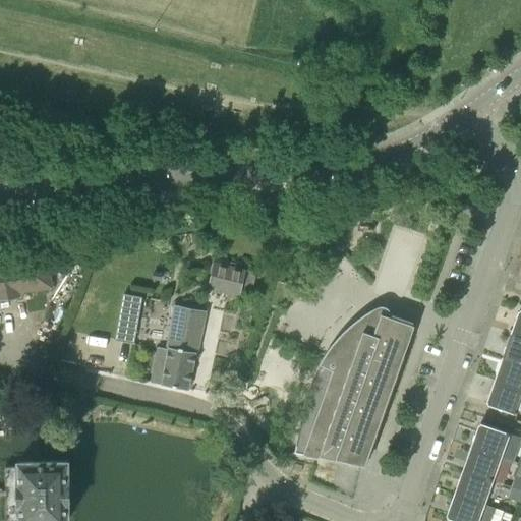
[(0,299),(21,297),(20,293),(54,288),(49,261),(16,266),(16,262),(0,264),(0,299)]
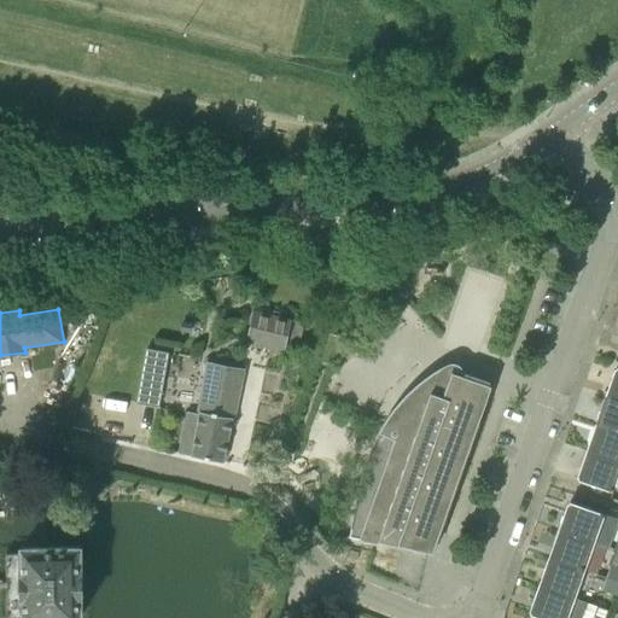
[(246,343),(284,353),(291,320),(254,310),(246,343)]
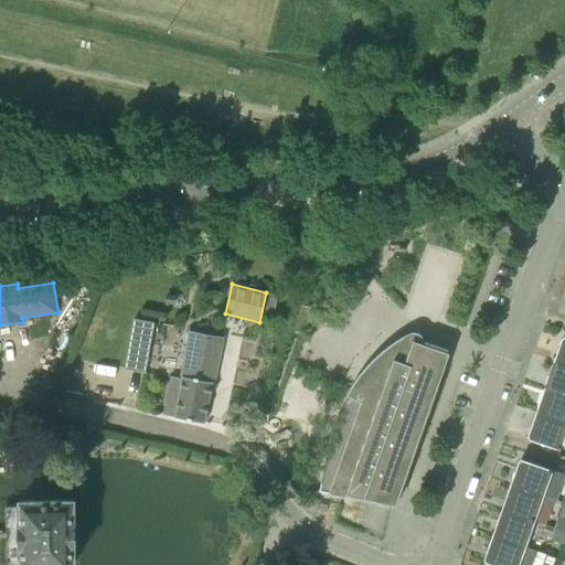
[(134,319),(125,370),(145,373),(153,323),(134,319)]
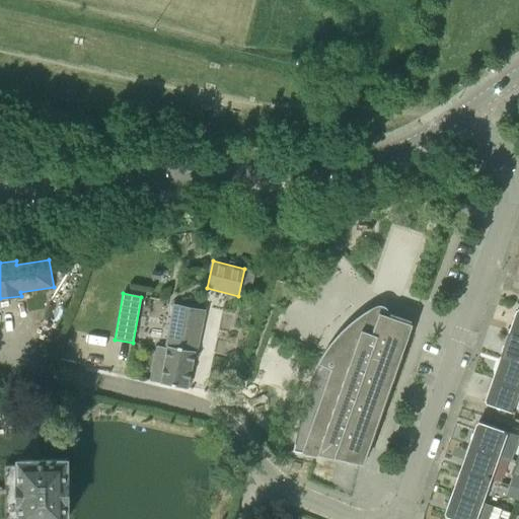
[(188,388),(195,351),(198,352),(206,310),(172,303),(165,348),(159,346),(152,381),(188,388)]
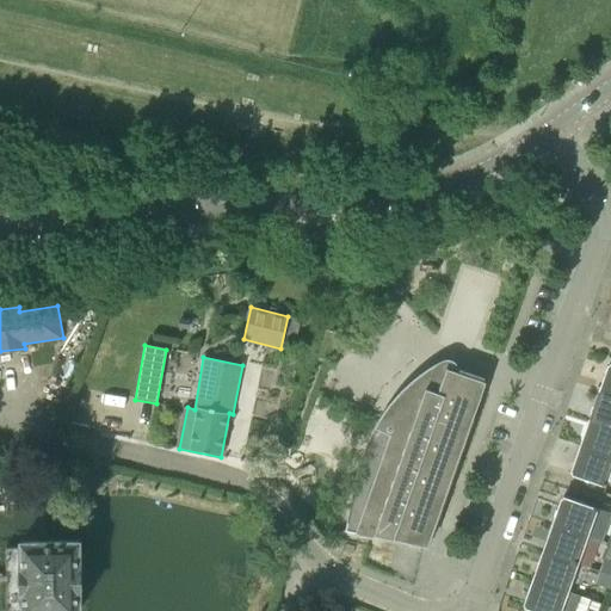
[(427,547),(438,516),(483,388),(486,382),(458,372),(458,369),(457,366),(456,364),(454,360),(451,359),(448,358),(444,359),(434,364),(434,365),(427,369),(420,374),(411,382),(401,392),(392,402),(382,415),(375,427),(369,442),(363,455),(359,469),(356,483),(345,531),(375,537),(375,535),(413,542),(421,544),(427,547)]
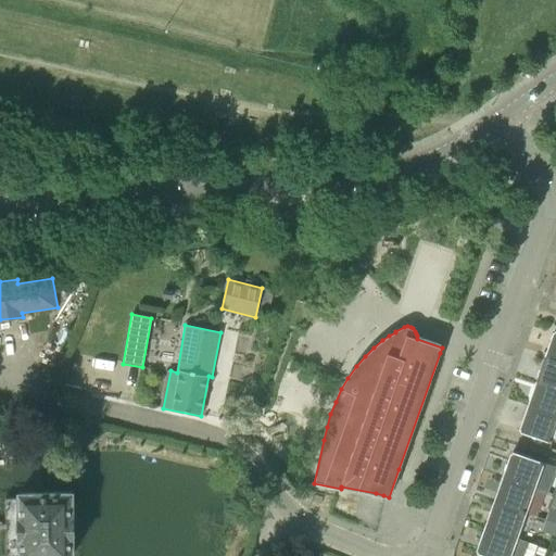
[(555,330),(546,356),(555,359),(555,330)]
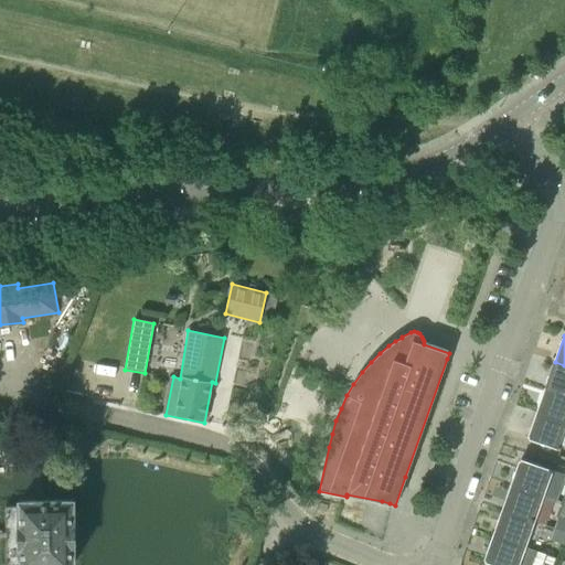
[(546,386),(564,393),(564,365),(555,362),(546,386)]
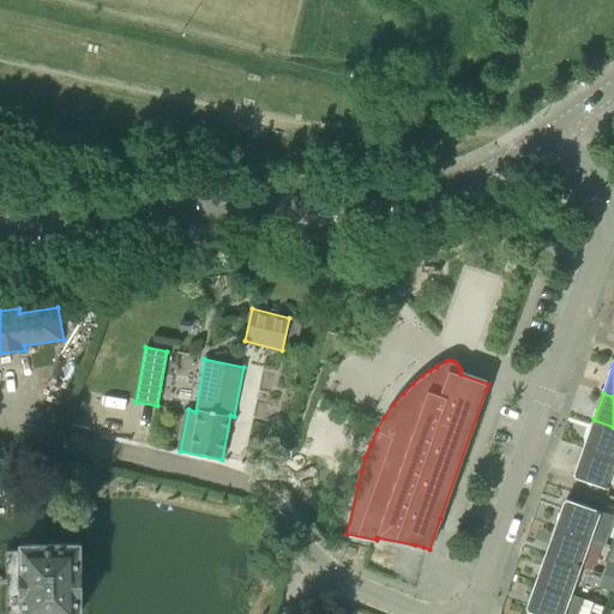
[(613,427),(594,420),(584,449),(613,458),(613,427)]
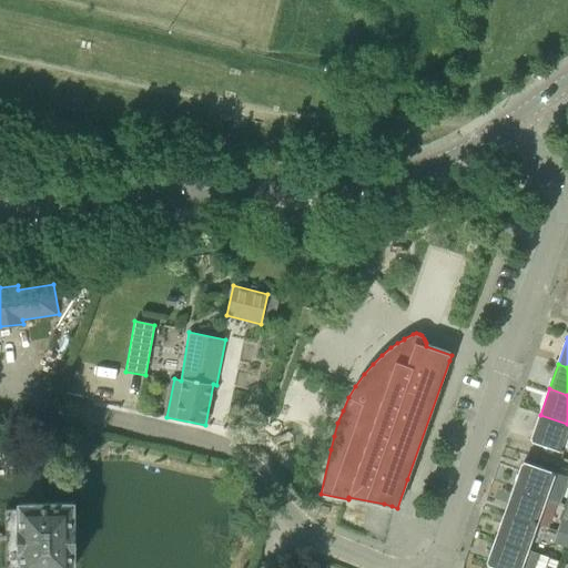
[(531,440),(561,450),(563,449),(564,449),(567,436),(567,424),(540,415),(531,440)]
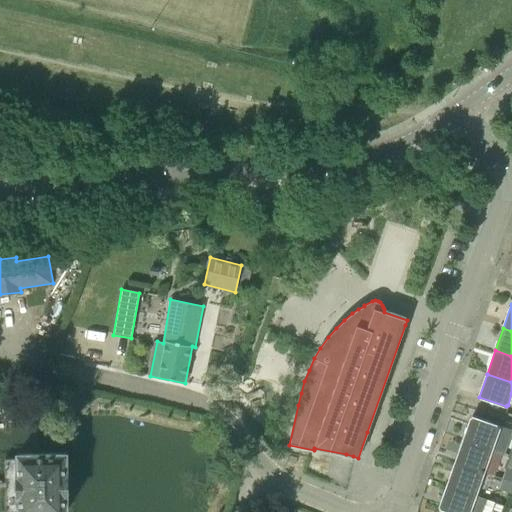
[(464,439),(502,452),(505,453),(511,432),(511,429),(472,416),(464,439)]
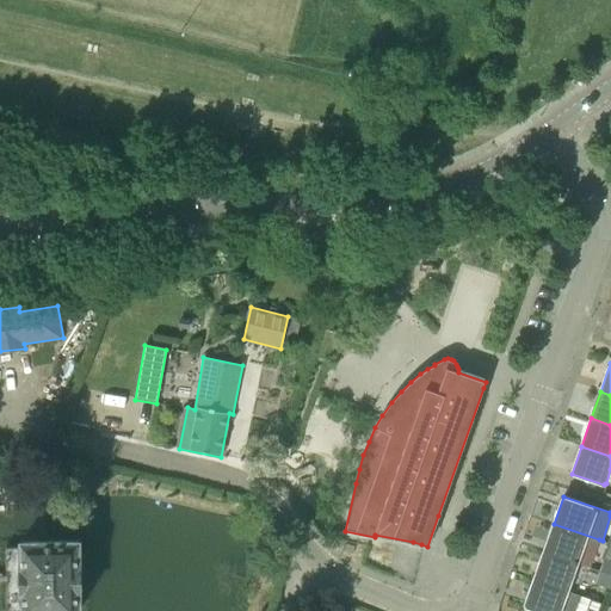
[(544,551),(587,566),(590,567),(599,539),(554,524),(544,551)]
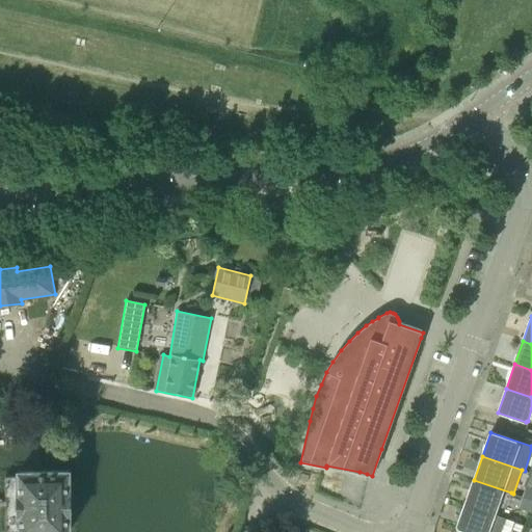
[(17,469),(17,531),(72,531),(71,468),(17,469)]
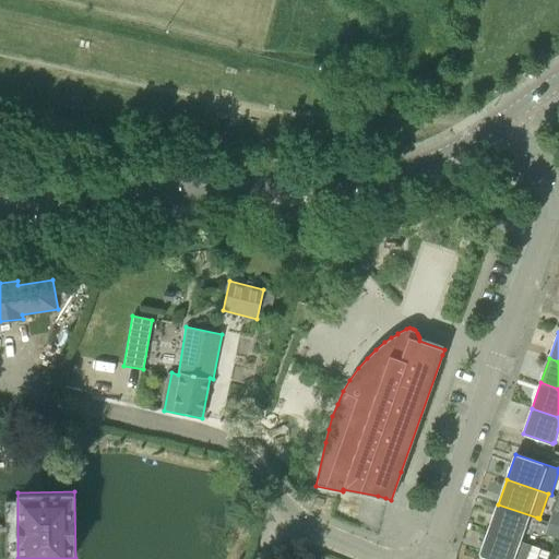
[(488,531),(527,544),(537,518),(498,504),(488,531)]
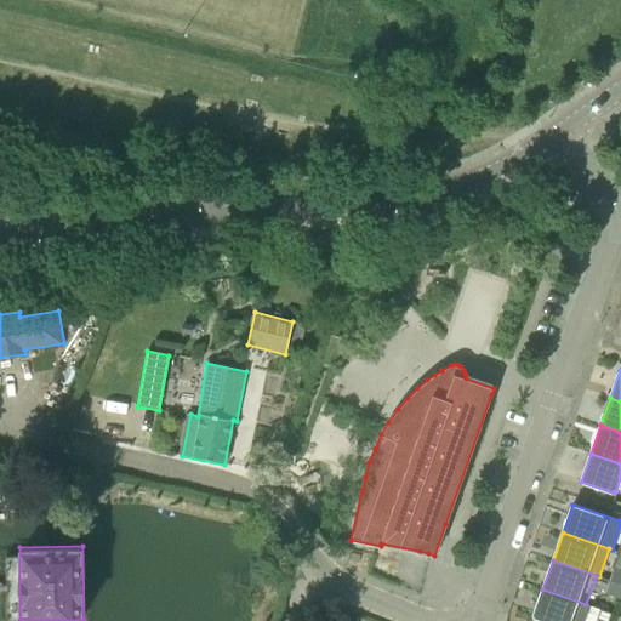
[(609,580),(620,584),(620,570),(614,568),(609,580)]
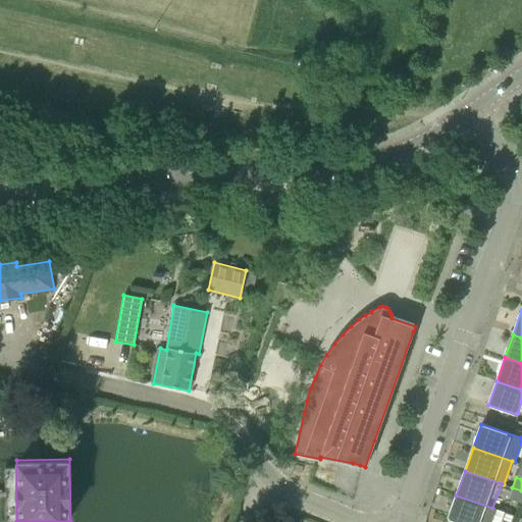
[(508,499),(521,503),(521,490),(512,487),(508,499)]
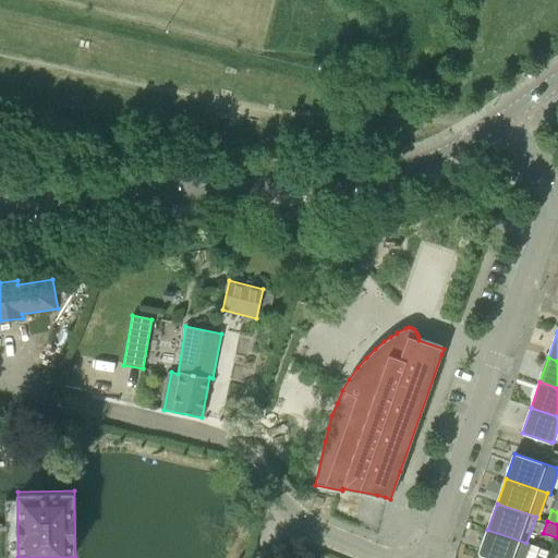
[(526,543),(487,530),(478,555),(489,557),(525,557),(531,544),(526,543)]
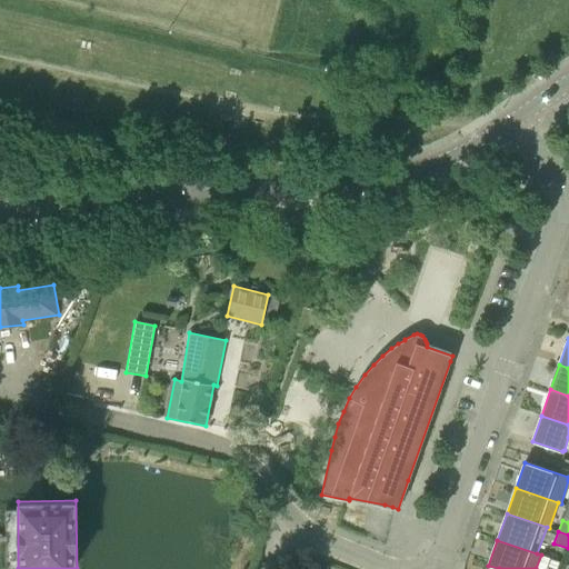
[(545,568),(557,568),(559,561),(549,558),(545,568)]
